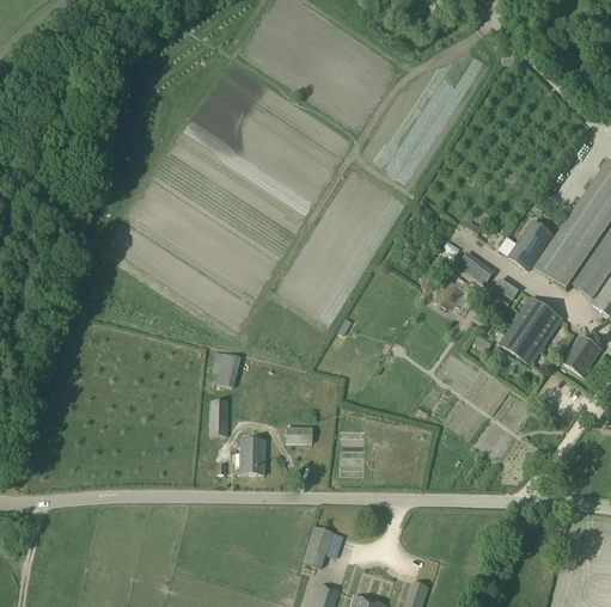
[(558,53),(551,60),(558,66),(564,59),(558,53)]
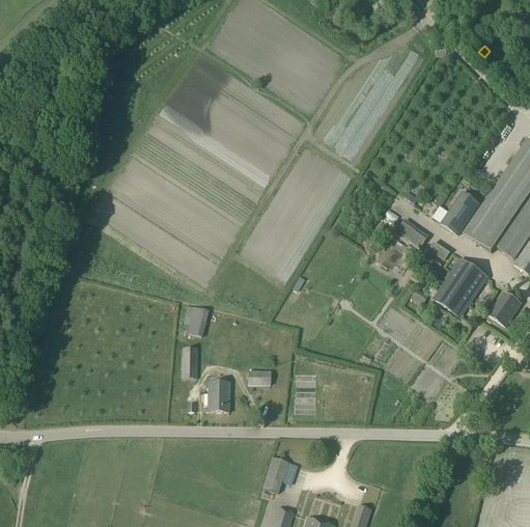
[(529,137),(464,231),(492,251),(496,246),(513,257),(529,233),(529,137)]
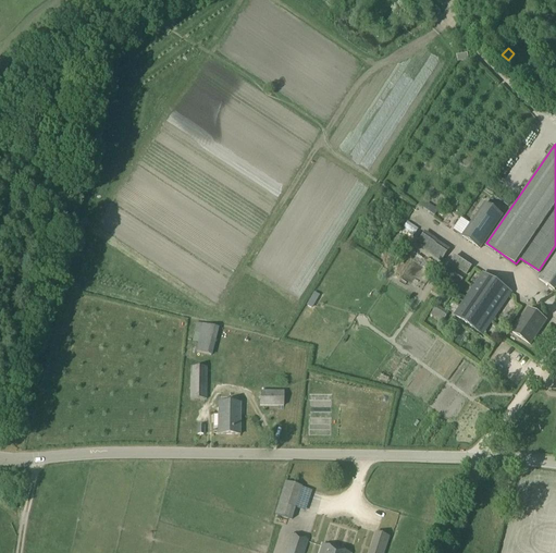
[(437,208),(441,200),(429,196),(425,203),(437,208)]
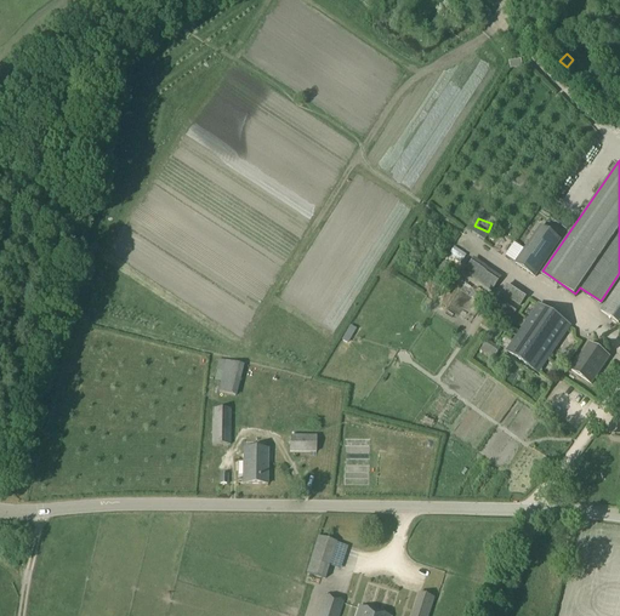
[(541,223),(516,260),(536,273),(561,237),(541,223)]
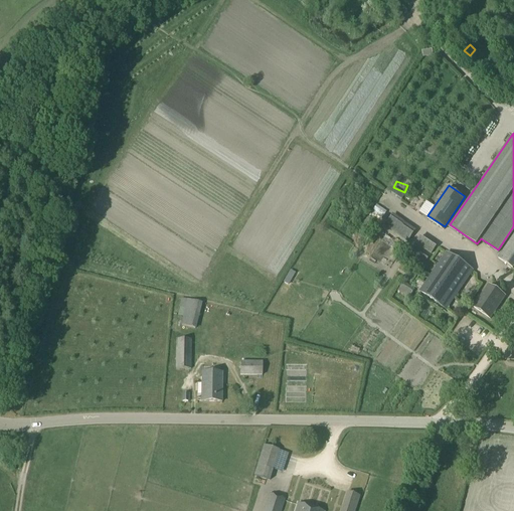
[(421,206),(429,210),(436,197),(427,193),(421,206)]
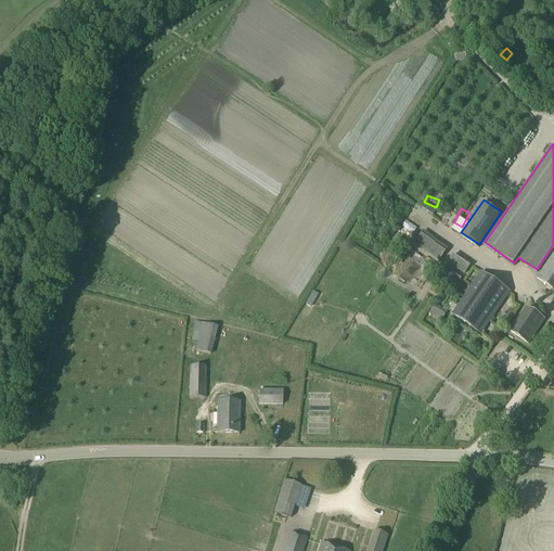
[(408,214),(404,221),(417,227),(421,218),(408,214)]
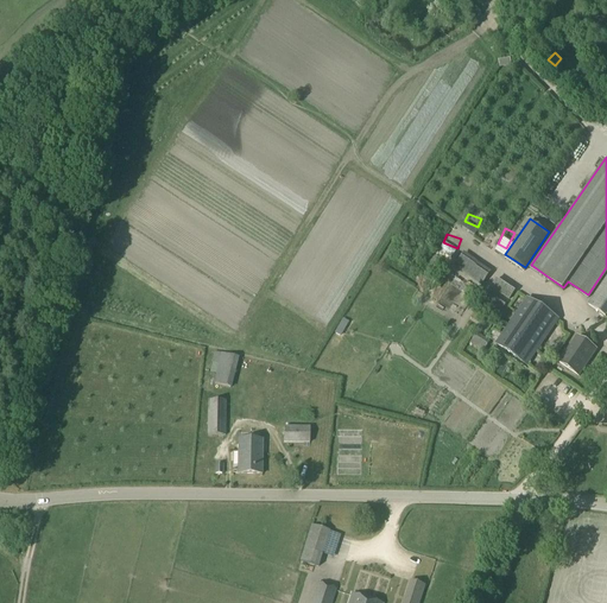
[(463,249),(455,261),(482,280),(491,268),(463,249)]
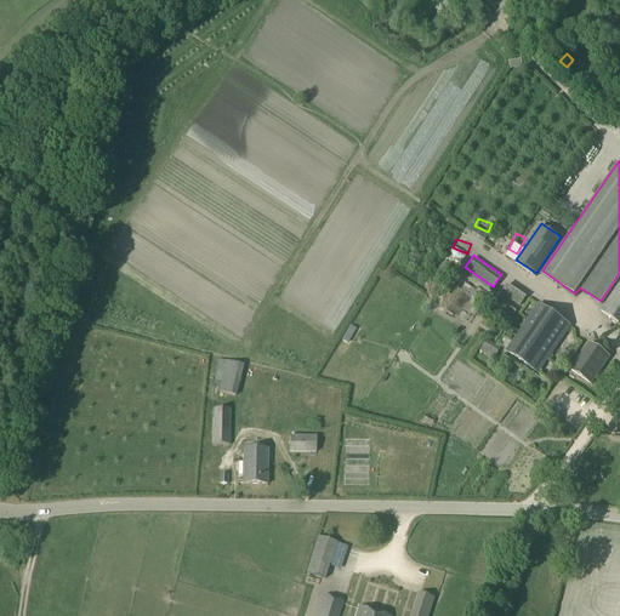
[(521,302),(527,294),(507,280),(501,290),(521,302)]
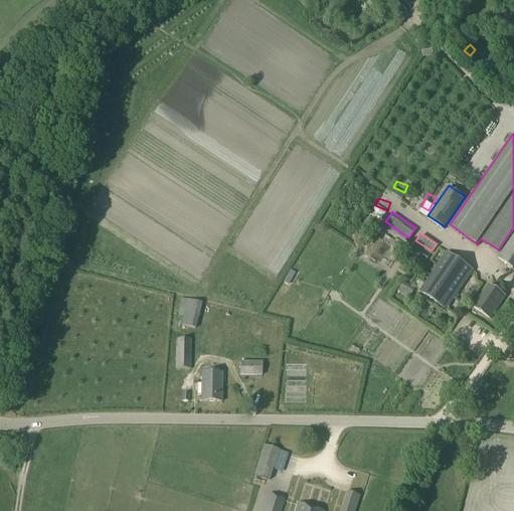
[(513,233),(499,256),(513,265),(513,233)]
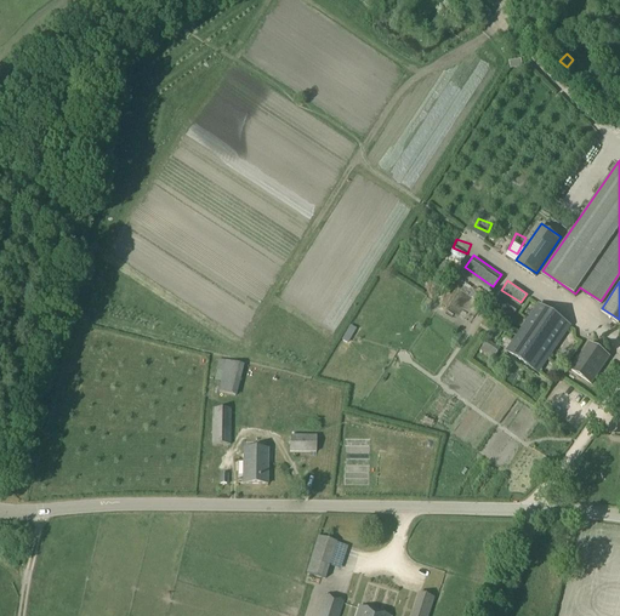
[(541,302),(508,348),(538,368),(569,321),(541,302)]
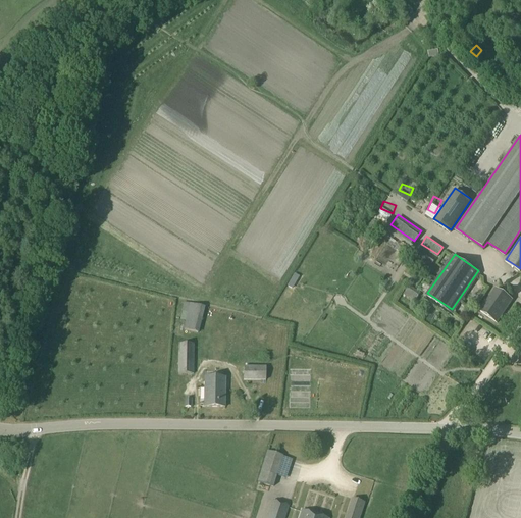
[(297,265),(295,272),(300,274),(303,267),(297,265)]
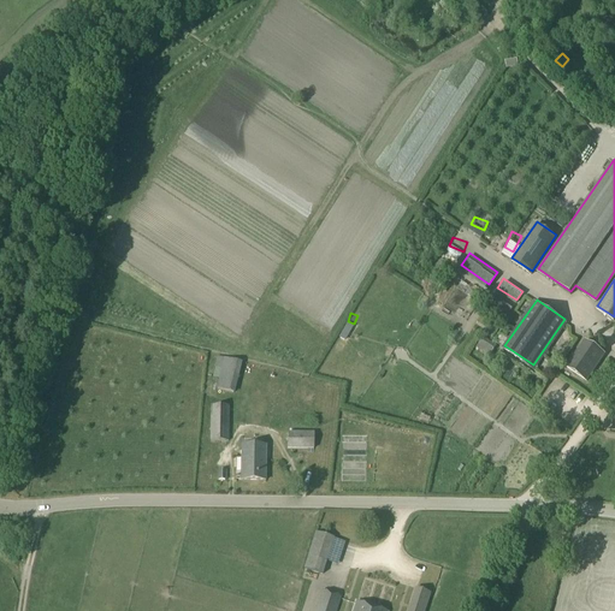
[(485,331),(482,337),(491,344),(495,338),(485,331)]
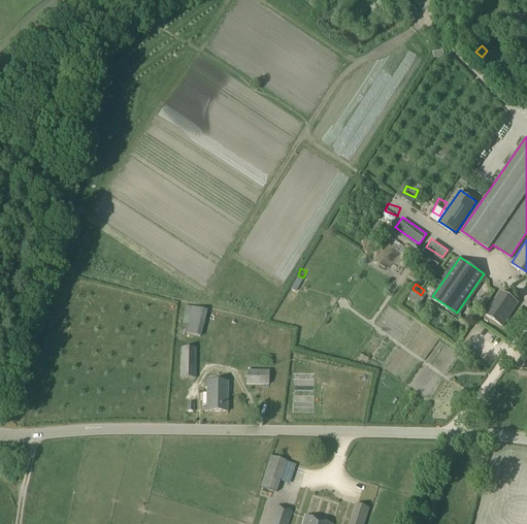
[(519,301),(501,289),(486,312),(503,324),(519,301)]
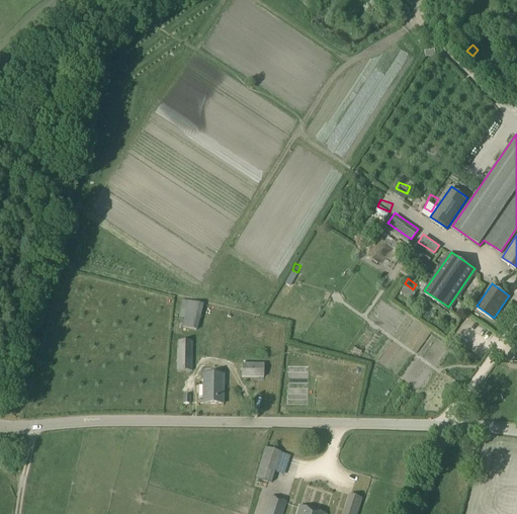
[(197,296),(191,320),(199,322),(205,298),(197,296)]
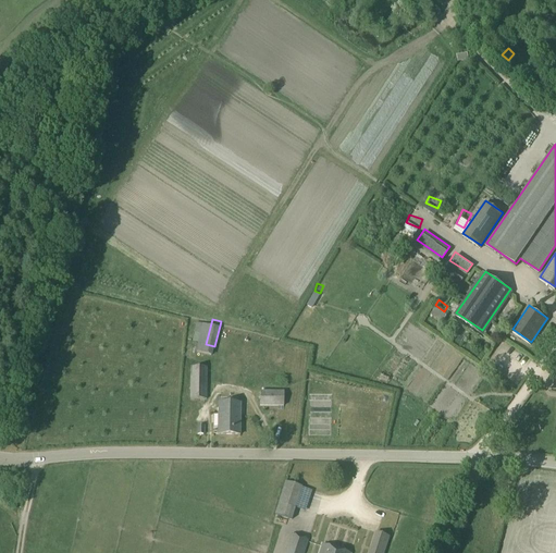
[(207,396),(207,364),(190,364),(190,395),(207,396)]
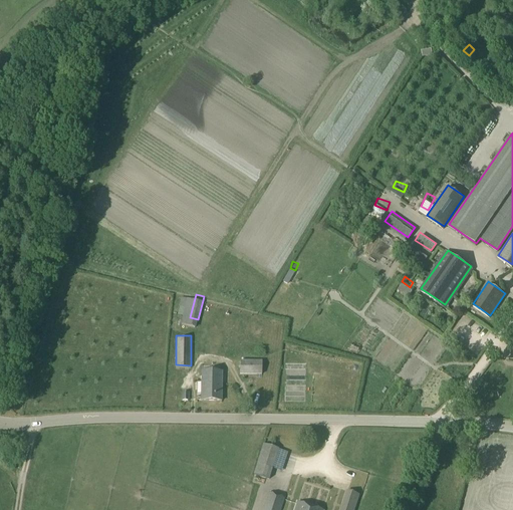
[(240,357),(240,371),(262,371),(262,358),(240,357)]
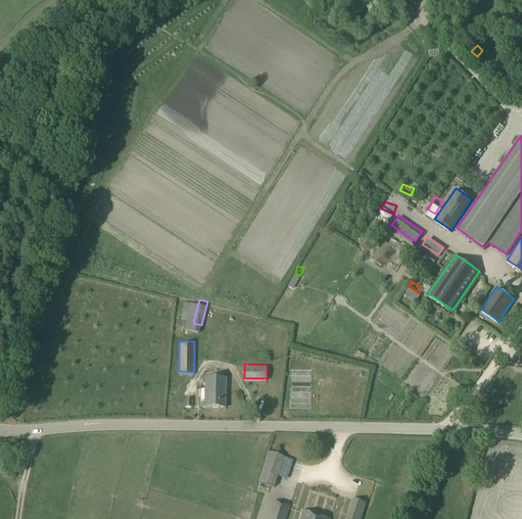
[(226,405),(226,376),(205,375),(204,405),(226,405)]
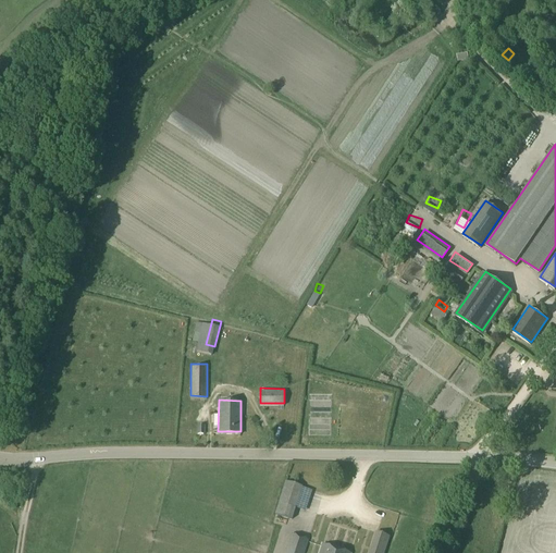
[(286,479),(279,501),(294,506),(300,483),(286,479)]
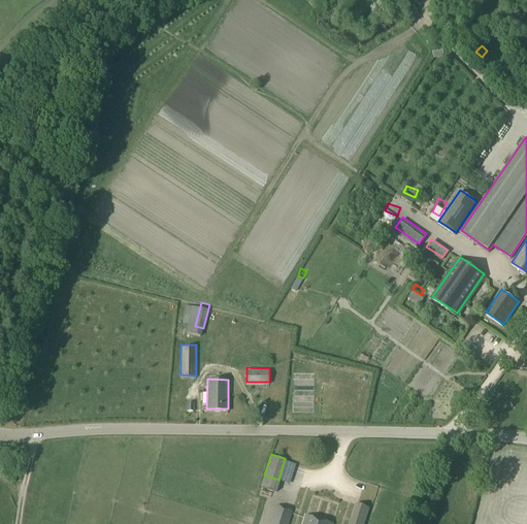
[(350,523),(365,523),(370,506),(357,502),(350,523)]
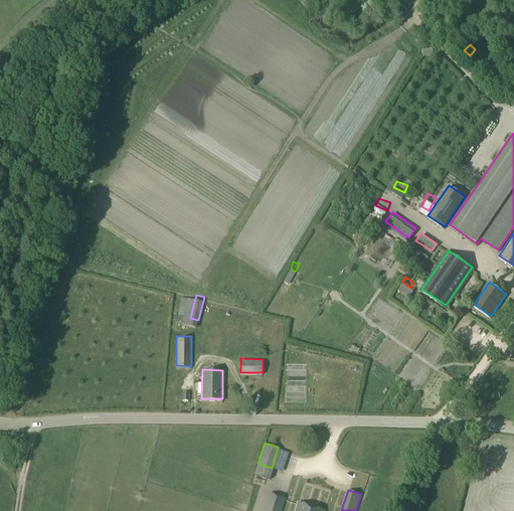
[(270,491),(267,500),(263,510),(280,510),(284,500),(286,496),(270,491)]
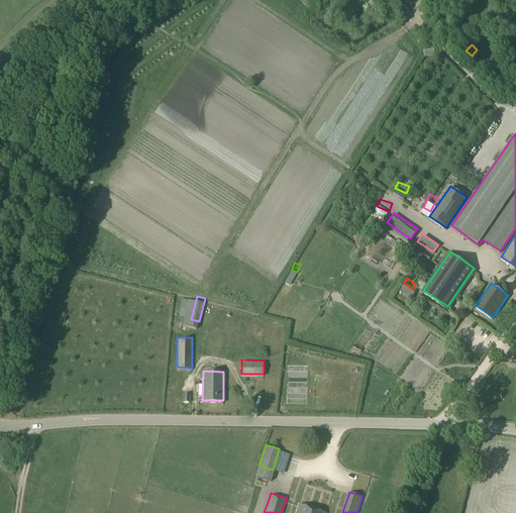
[(296,512),(324,512),(325,511),(300,503),(296,512)]
